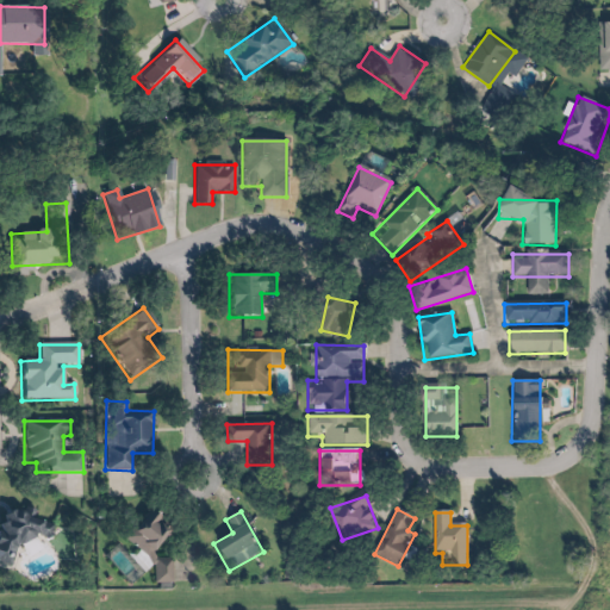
[(0,564),(17,567),(22,536),(50,541),(54,522),(4,514),(0,533),(0,564)]
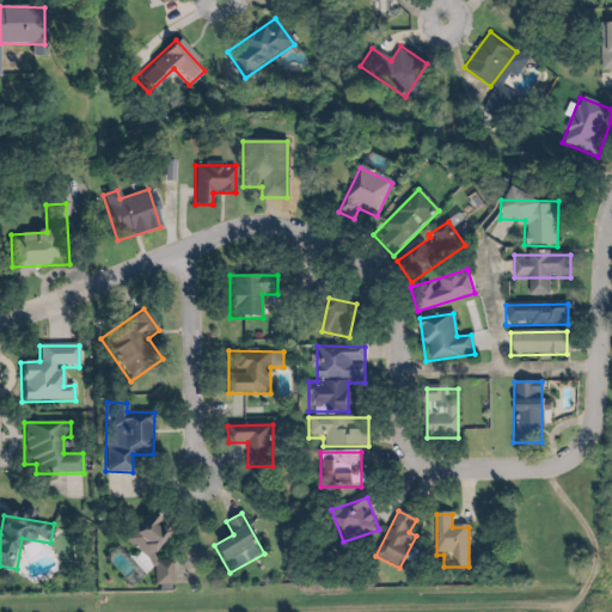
[(166,519),(126,520),(127,554),(151,552),(152,587),(167,587),(166,519)]
